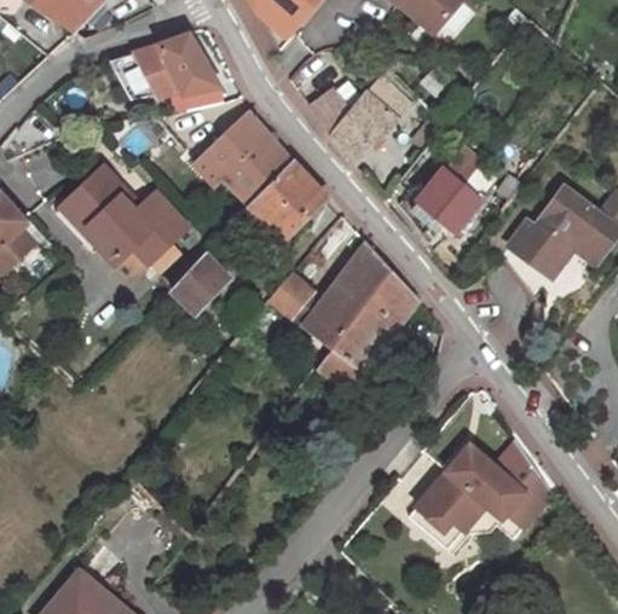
[(34,0),(71,25),(96,0),(34,0)]
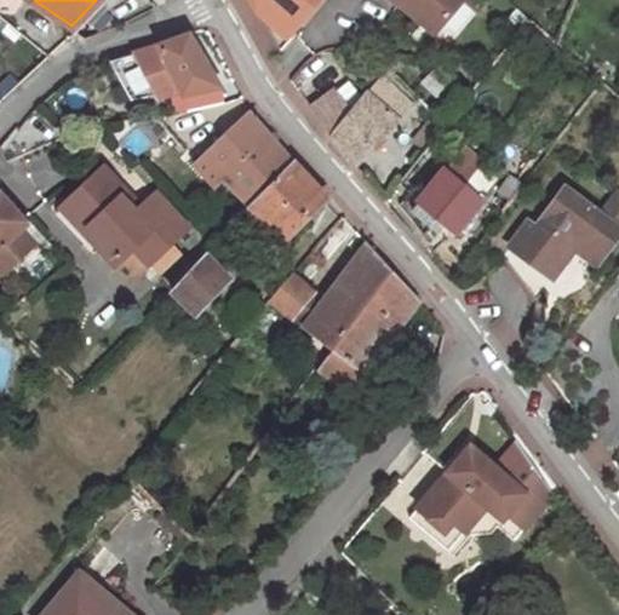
[(258,0),(262,4),(257,10),(287,36),(319,0),(258,0)]
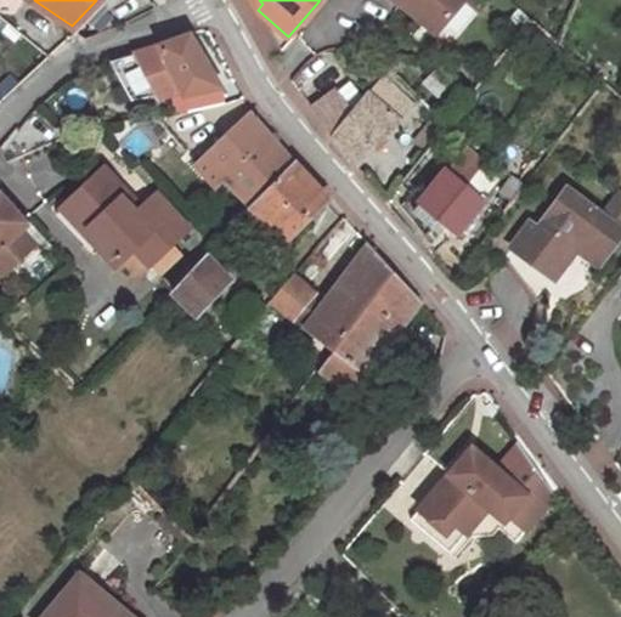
[(394,0),(395,1),(396,0),(412,0),(440,23),(459,0),(394,0)]
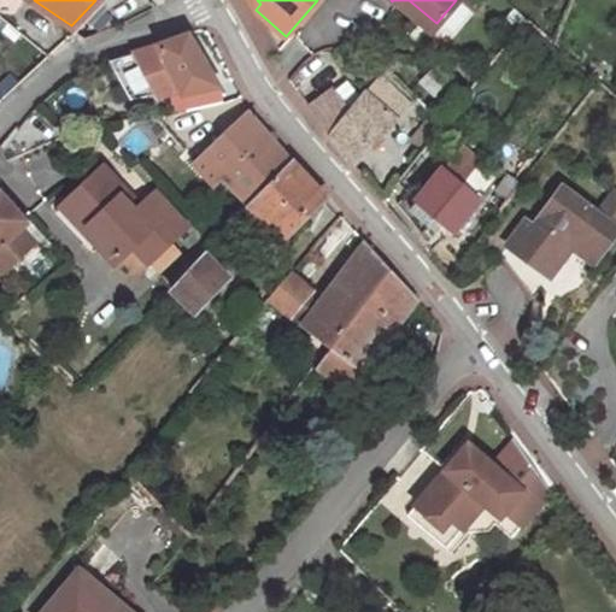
[(393,0),(392,1),(429,31),(436,23),(409,0),(393,0)]
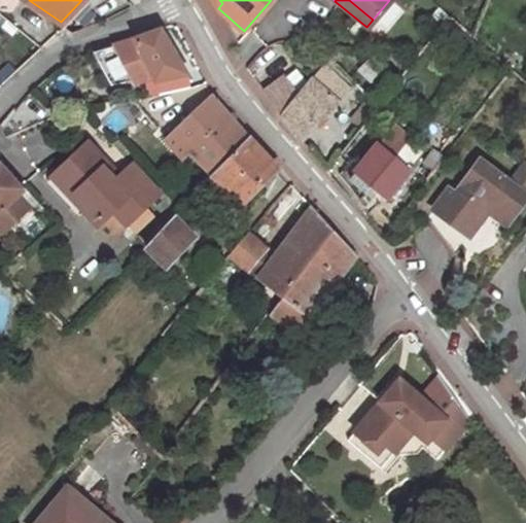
[(439,30),(462,49),(471,37),(448,19),(439,30)]
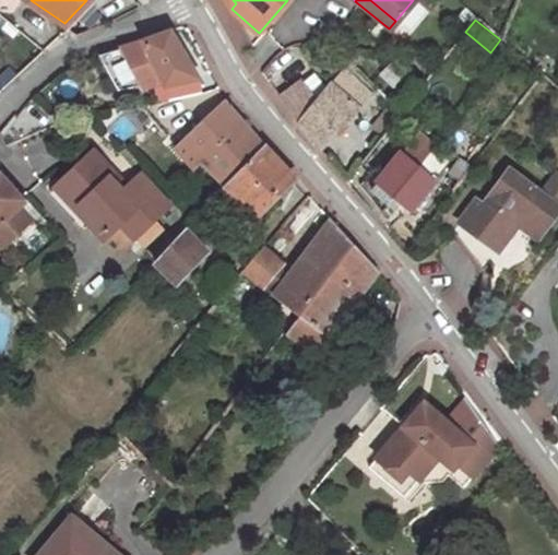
[(189,62),(169,28),(120,46),(139,82),(154,80),(157,78),(162,82),(196,74),(189,62)]
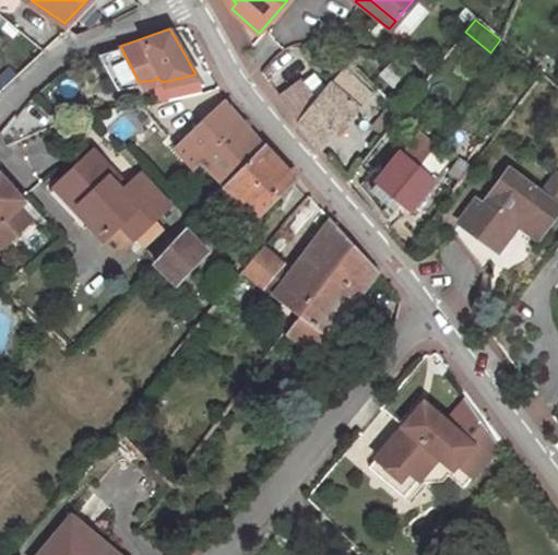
[(116,87),(139,82),(120,46),(97,54),(116,87)]
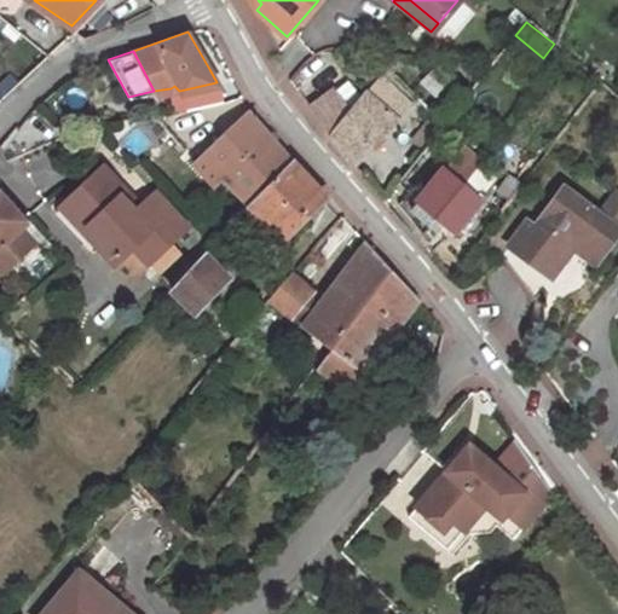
[(333,86),(310,103),(352,158),(410,100),(381,73),(351,108),(333,86)]
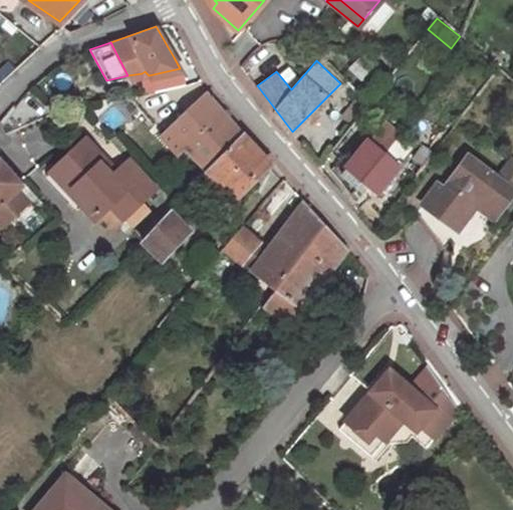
[(352,66),(362,76),(368,69),(358,60),(352,66)]
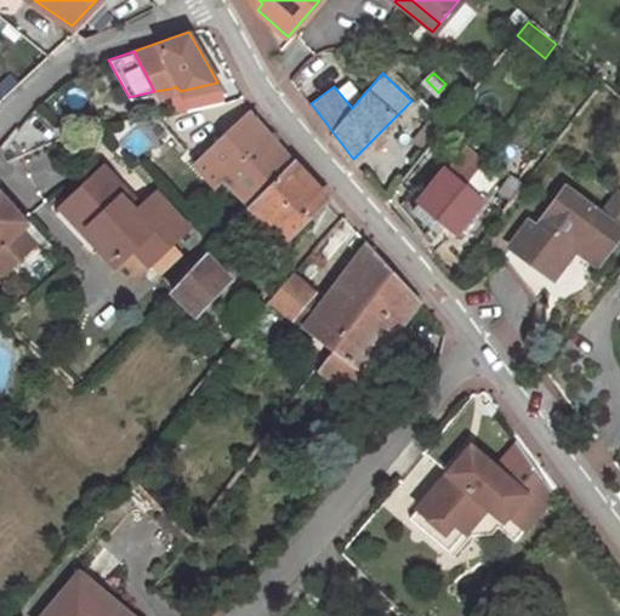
[(175,108),(223,100),(217,83),(180,91),(175,86),(171,89),(175,108)]
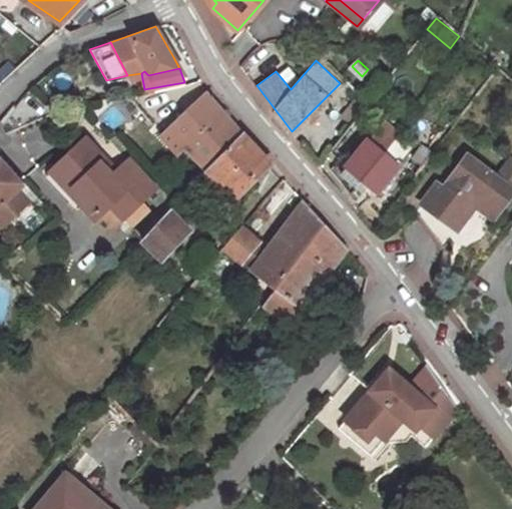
[(183,145),(206,169),(241,130),(216,104),(205,88),(166,127),(161,121),(155,127),(175,148),(178,145),(181,147),(183,145)]
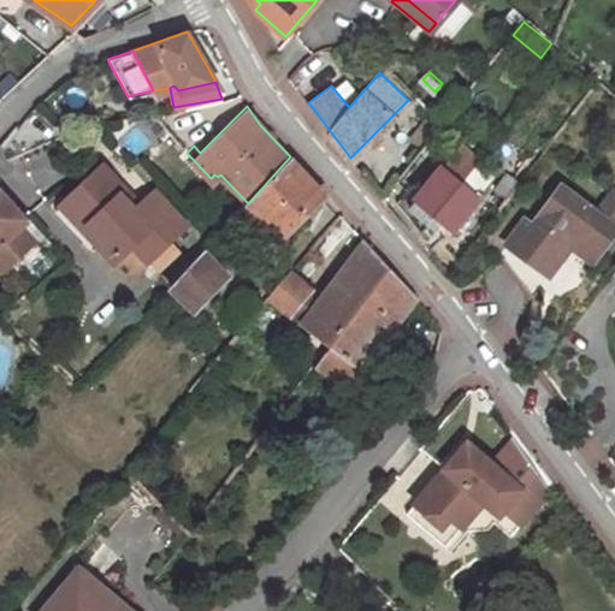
[(412,136),(421,144),(439,122),(430,113),(412,136)]
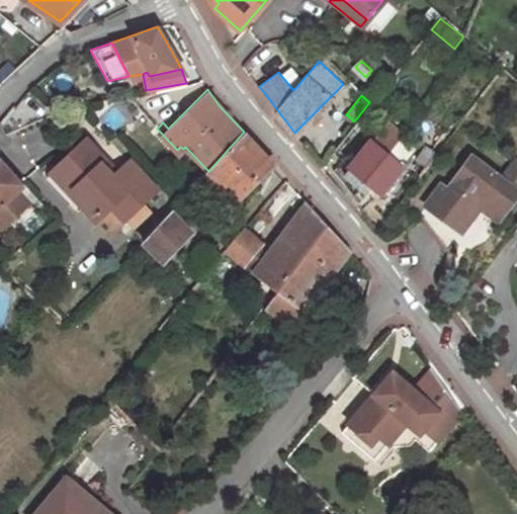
[(372,139),(386,151),(401,134),(402,132),(388,120),(372,139)]
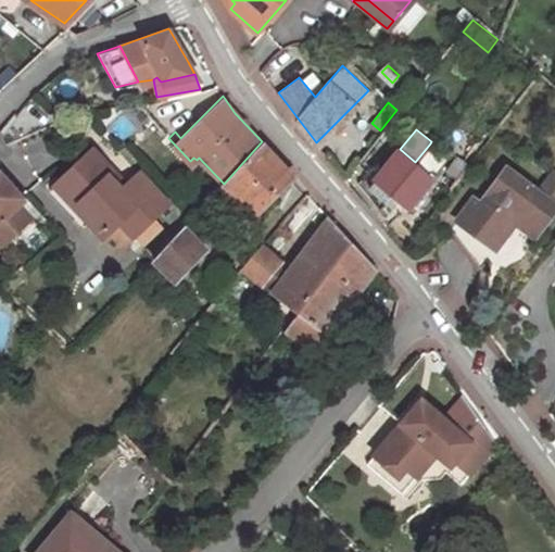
[(262,141),(224,184),(253,213),(292,175),(282,164),(262,141)]
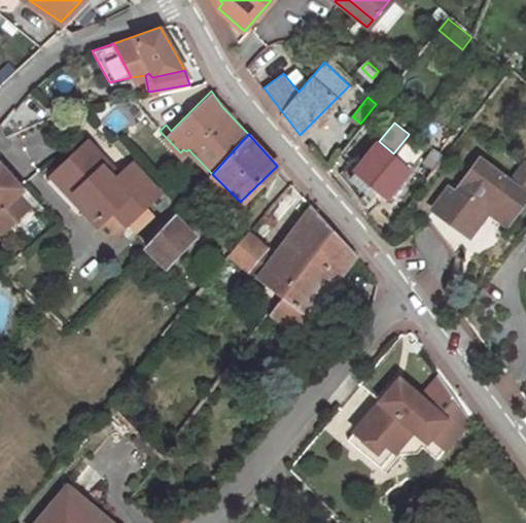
[(408,136),(393,153),(371,181),(378,188),(387,197),(409,167),(422,148),(408,136)]
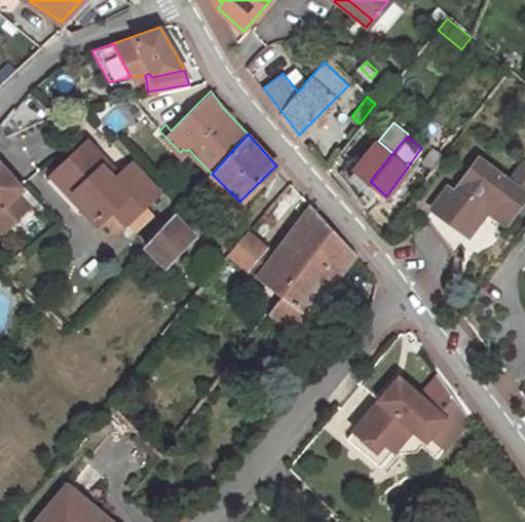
[(370,181),(392,153),(378,141),(376,140),(348,175),(364,188),(370,181)]
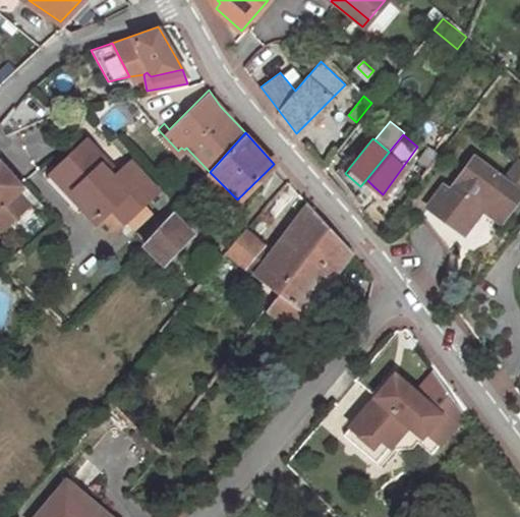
[(129,160),(115,173),(112,176),(101,164),(104,161),(83,139),(71,153),(78,159),(61,175),(55,168),(46,176),(77,211),(81,206),(95,219),(111,205),(124,219),(156,188),(129,160)]
